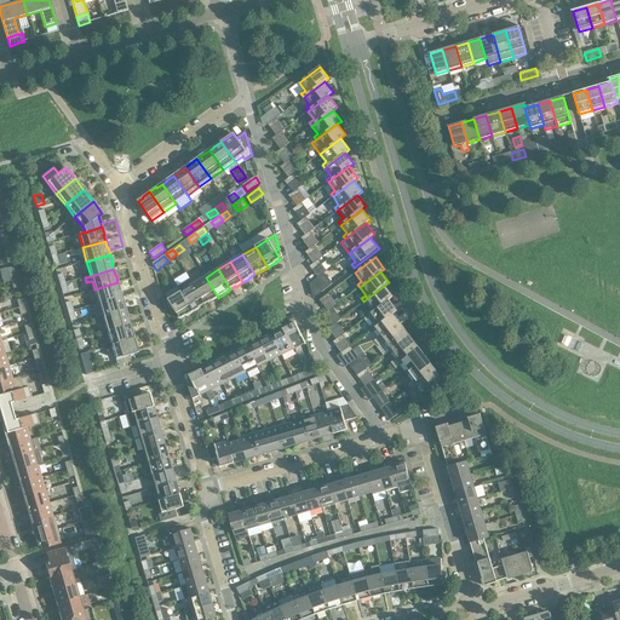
[(323,274),(309,285),(313,298),(314,299),(332,285),(323,274)]
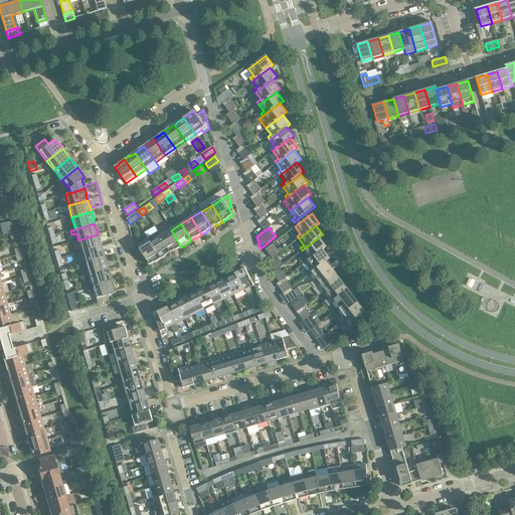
[(181,247),(171,230),(160,236),(170,252),(175,250),(181,247)]
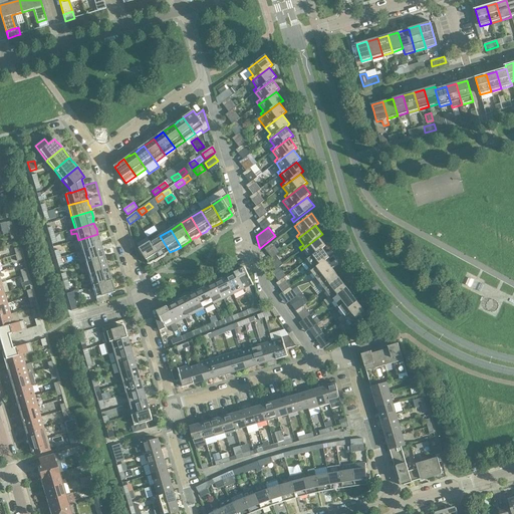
[(148,238),(150,242),(161,259),(166,256),(166,255),(170,252),(160,236),(158,232),(148,238)]
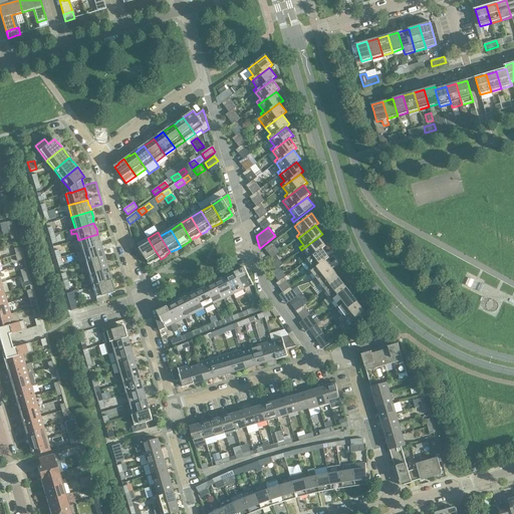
[(100,246),(99,241),(97,234),(78,240),(82,252),(100,246)]
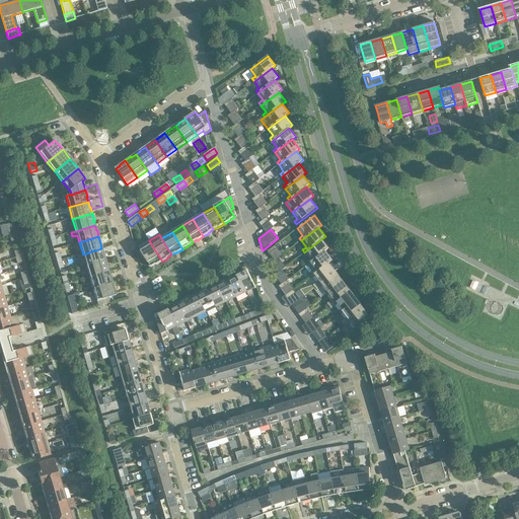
[(321,239),(304,252),(309,258),(306,262),(308,265),(325,251),(328,248),(324,242),(323,242),(323,241),(321,239)]
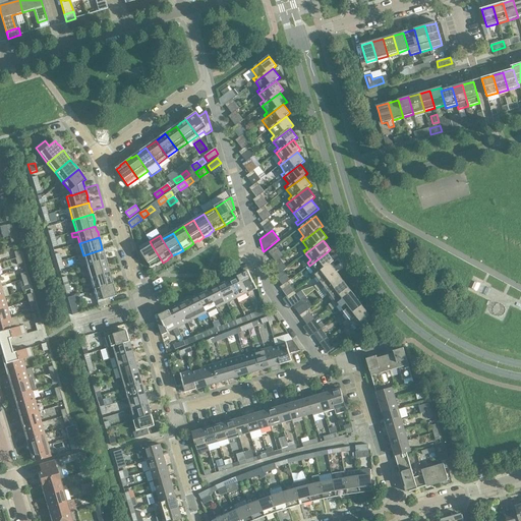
[(157,267),(163,263),(152,245),(141,252),(152,269),(156,266),(157,267)]
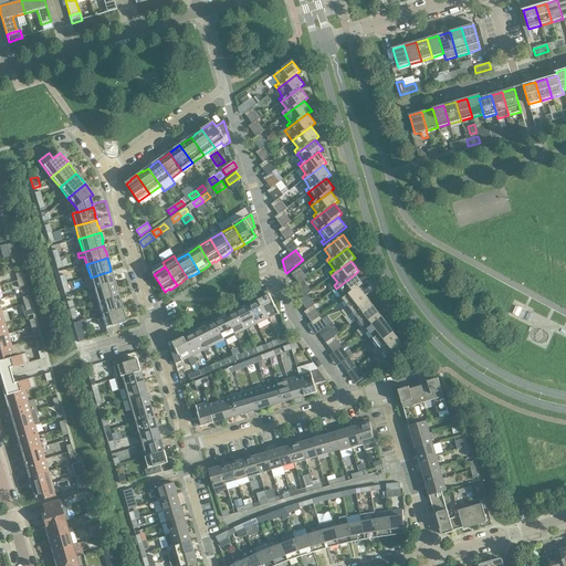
[(91,278),(94,290),(115,283),(113,276),(111,271),(91,278)]
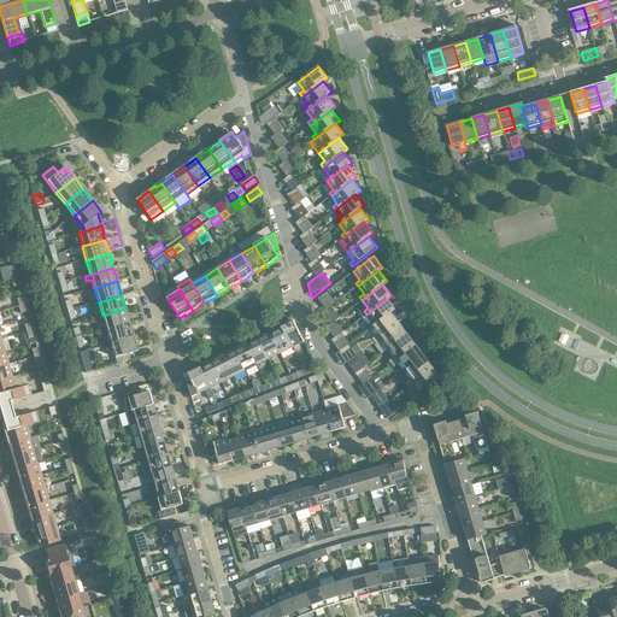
[(362,318),(370,329),(391,312),(395,310),(387,299),(366,315),(362,318)]
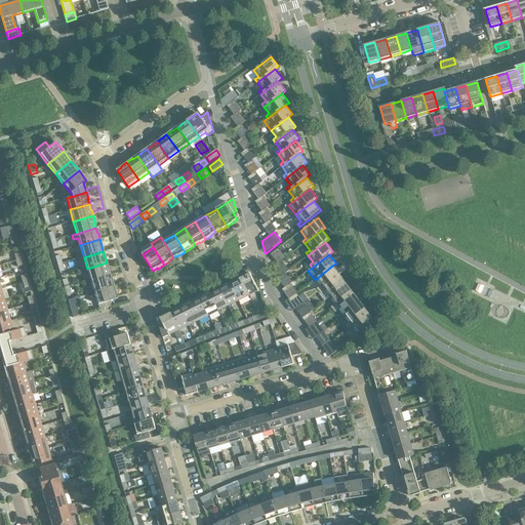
[(87,269),(90,281),(108,276),(110,275),(109,270),(107,263),(87,269)]
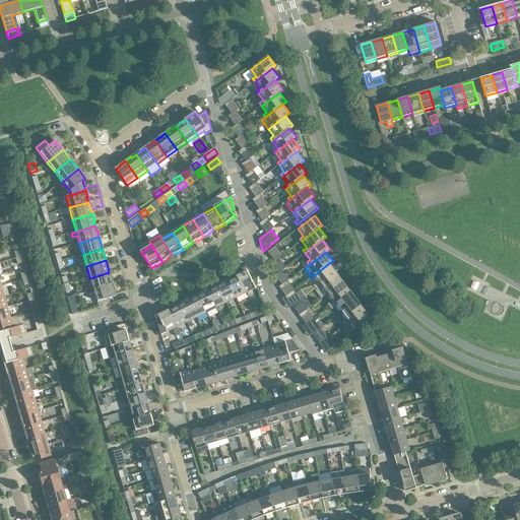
[(316,288),(333,275),(336,272),(329,263),(312,277),(317,283),(313,286),(316,288)]
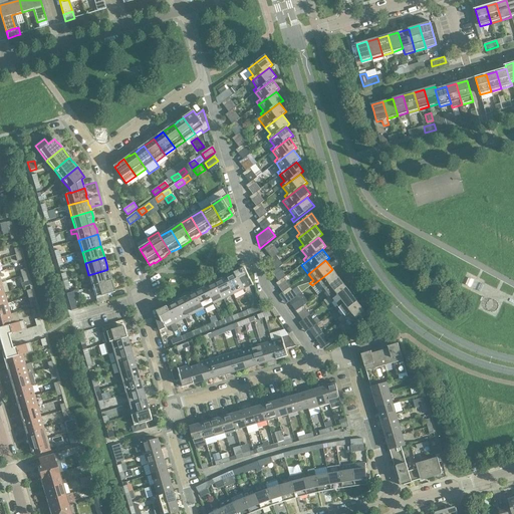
[(243,269),(235,273),(243,290),(252,285),(253,286),(253,285),(245,268),(244,268),(243,268),(243,269)]
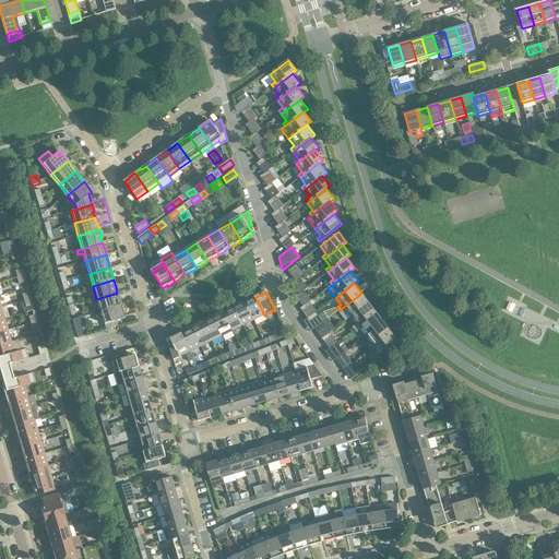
[(117,293),(115,294),(96,299),(100,311),(121,305),(119,298),(118,298),(117,293)]
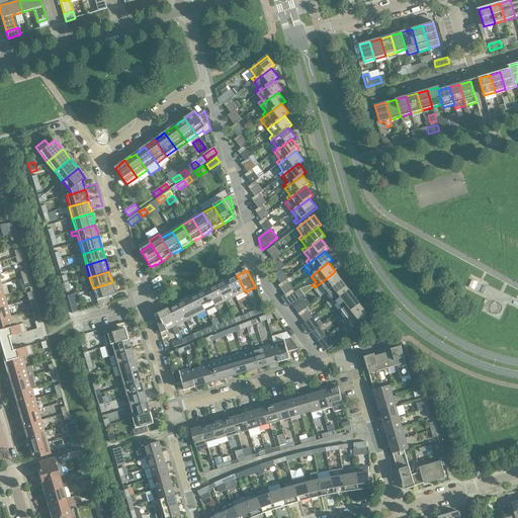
[(335,271),(332,274),(315,287),(317,290),(320,287),(325,294),(342,281),(335,271)]
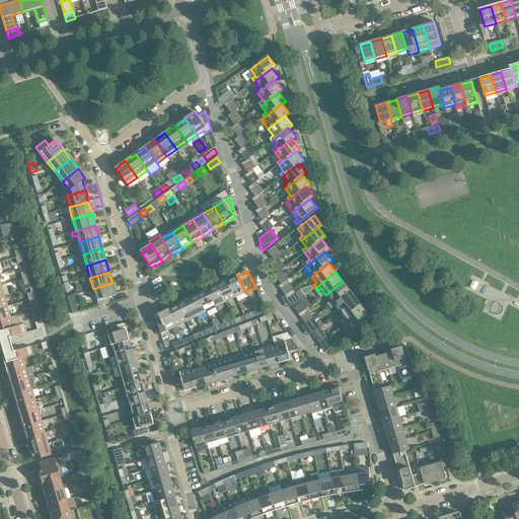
[(227,280),(235,297),(245,293),(237,276),(228,280),(227,280)]
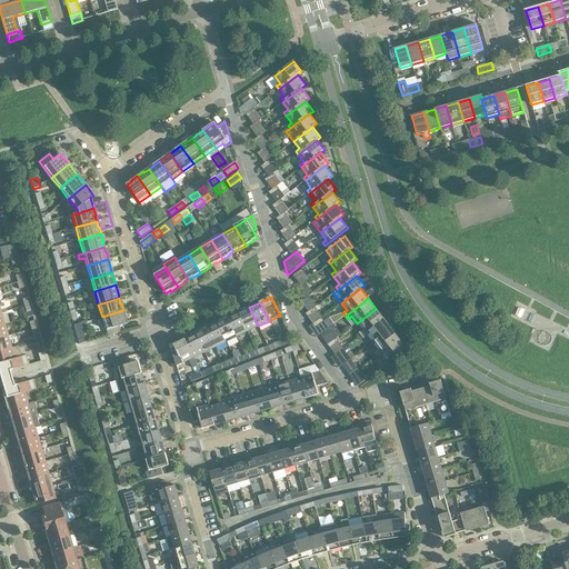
[(248,331),(258,326),(249,307),(248,308),(238,313),(248,331)]
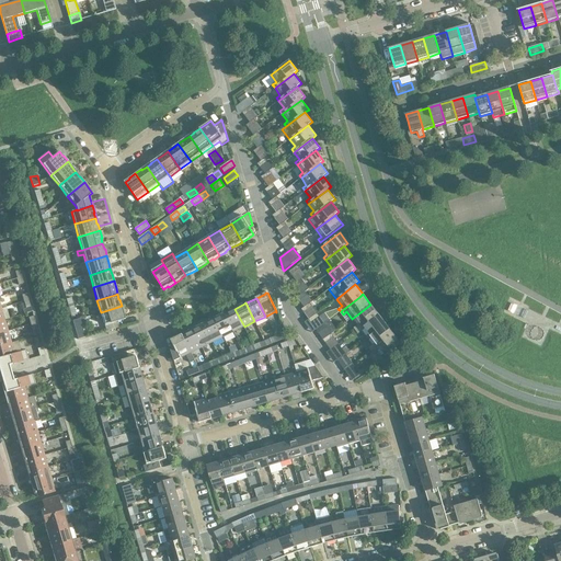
[(353,329),(355,331),(378,315),(370,305),(352,319),(357,325),(353,329)]
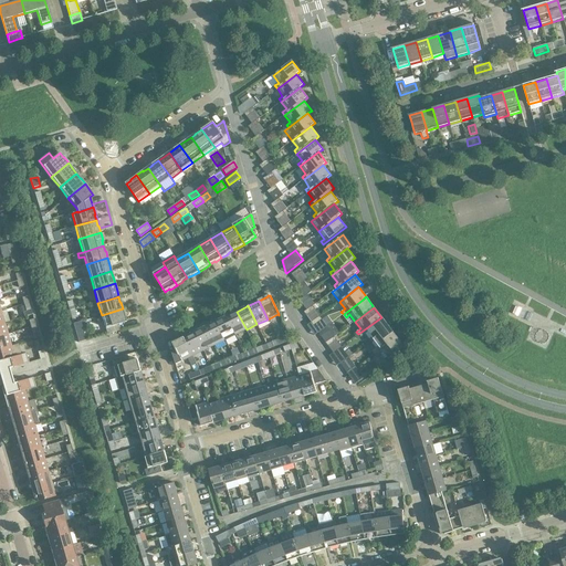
[(125,316),(123,308),(102,315),(107,335),(119,332),(117,325),(126,322),(124,316),(125,316)]
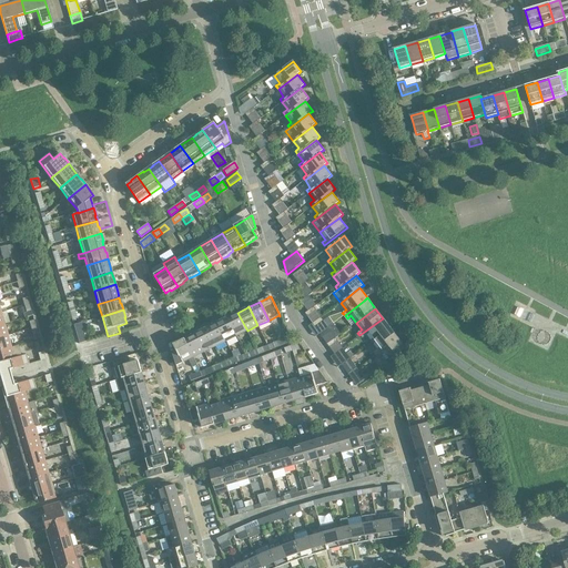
[(226,317),(236,336),(247,331),(237,313),(229,317),(227,316),(226,317)]
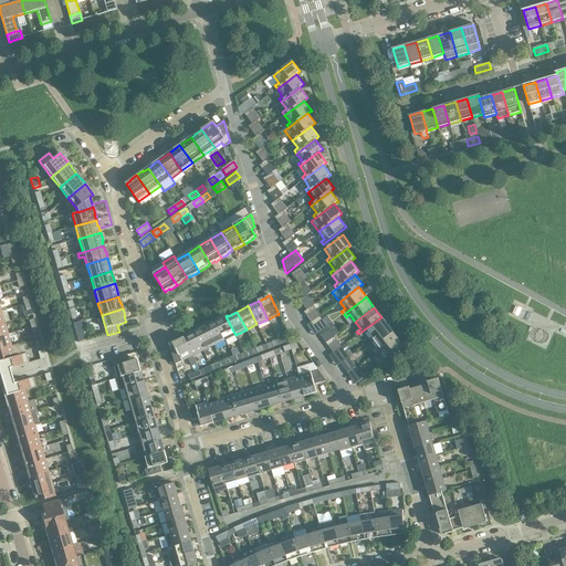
[(226,317),(216,322),(224,341),(236,335),(226,316),(224,316),(226,317)]
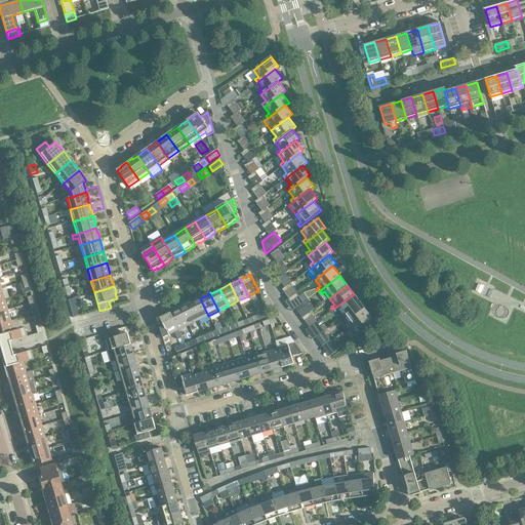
[(338,310),(344,317),(361,304),(354,294),(332,310),(335,313),(338,310)]
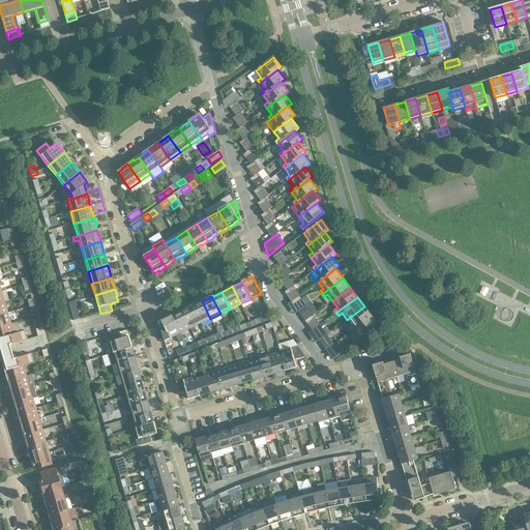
[(210,319),(202,301),(193,305),(192,305),(201,324),(210,319)]
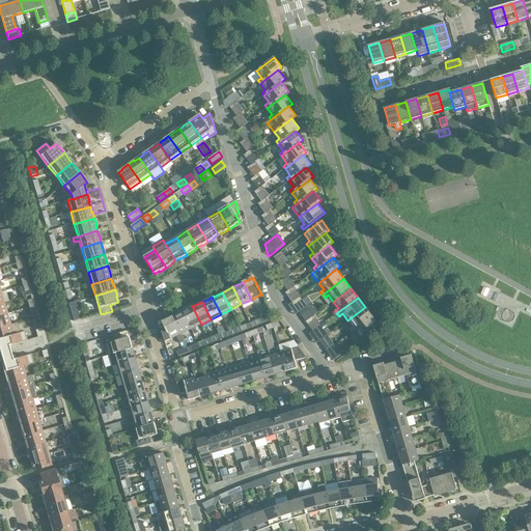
[(191,307),(183,312),(191,329),(201,325),(192,306),(191,307)]
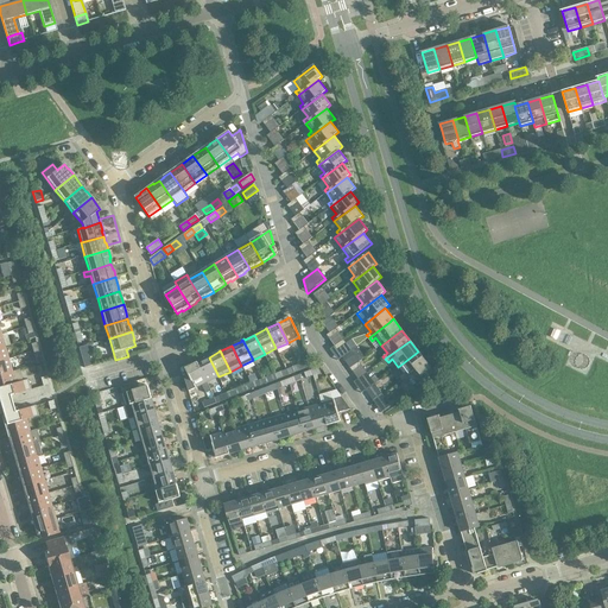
[(418,352),(398,367),(404,374),(399,378),(401,380),(426,362),(418,352)]
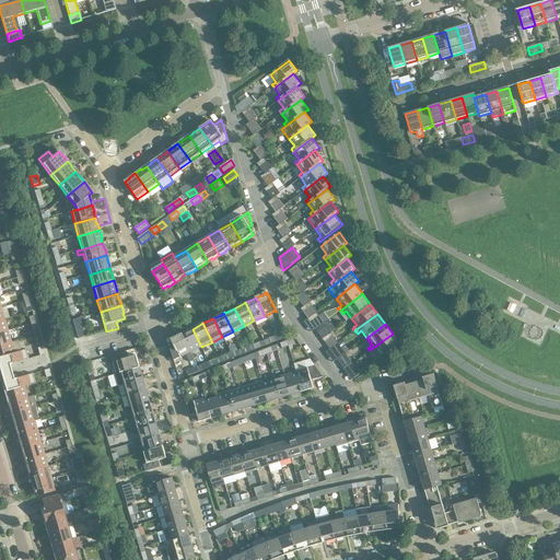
[(84,337),(83,329),(76,331),(78,339),(84,337)]
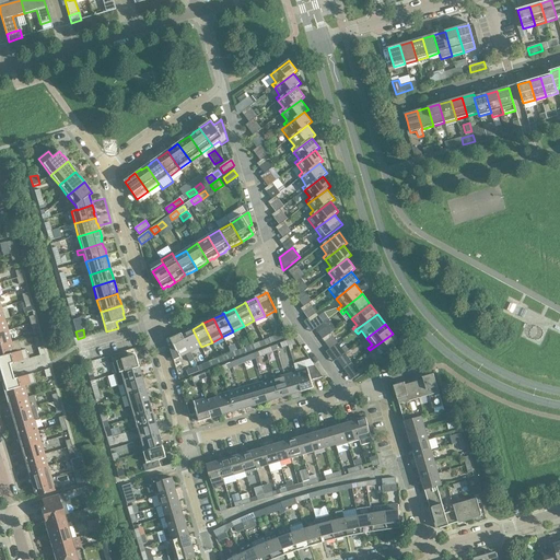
[(201,347),(193,329),(183,334),(182,334),(190,352),(201,347)]
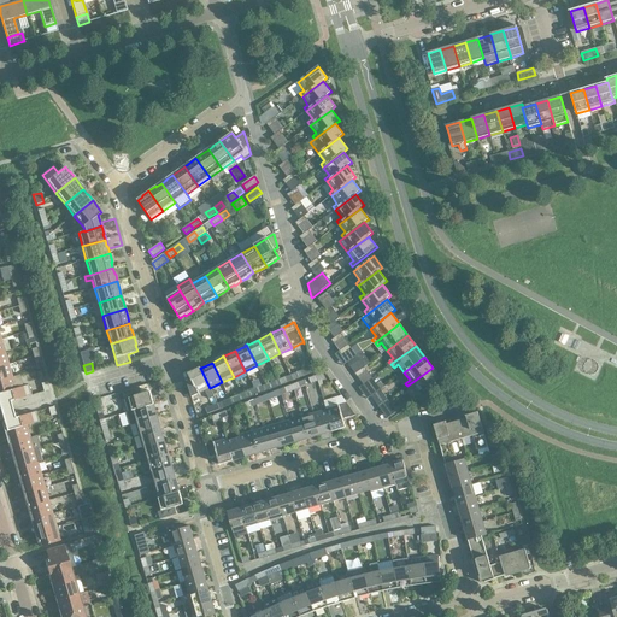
[(9,365),(0,366),(0,380),(12,377),(9,365)]
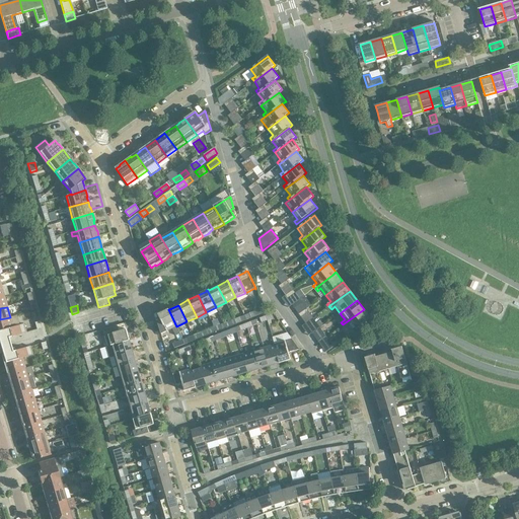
[(158,314),(161,321),(157,323),(161,335),(166,331),(167,332),(167,331),(172,328),(175,337),(180,334),(176,326),(168,309),(167,310),(158,314)]
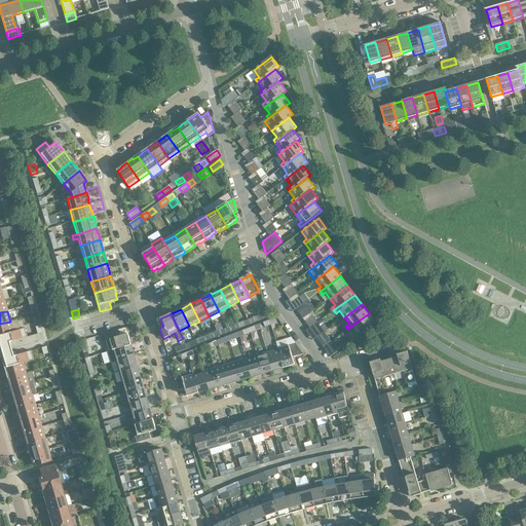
[(369,313),(347,329),(349,332),(353,330),(359,336),(376,323),(369,313)]
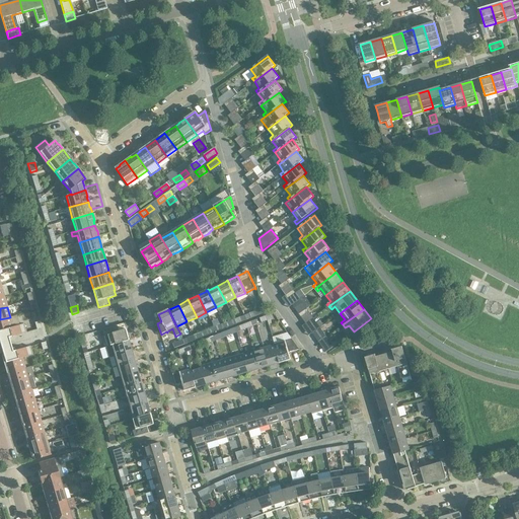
[(0,345),(1,348),(10,345),(8,339),(26,332),(23,324),(13,327),(10,317),(0,319),(0,345)]
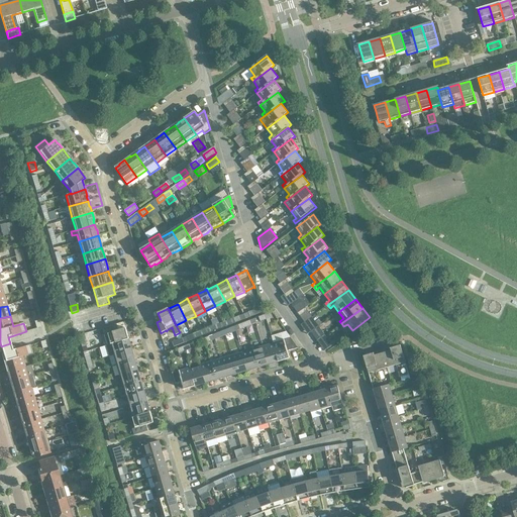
[(315,329),(317,327),(322,324),(319,319),(312,324),(315,329)]
